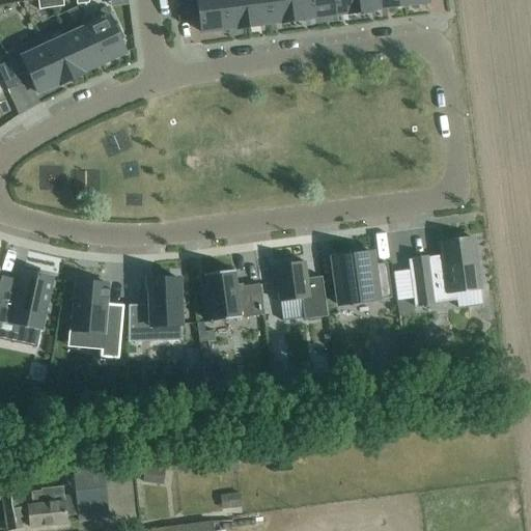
[(52,8),(50,0),(37,0),(39,10),(52,8)]
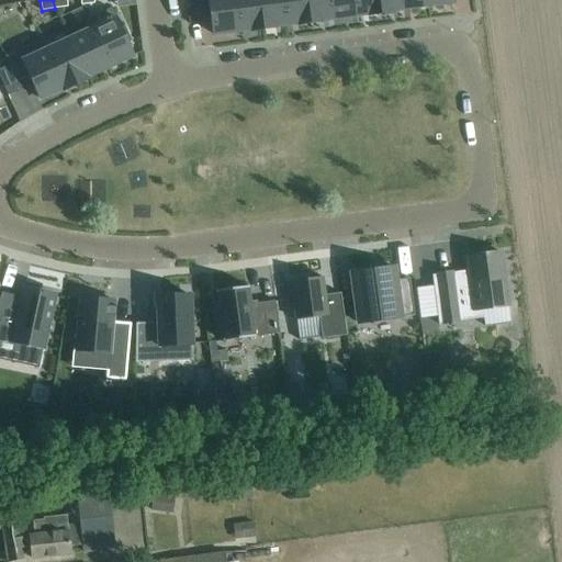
[(66,0),(53,0),(55,9),(68,8),(66,0)]
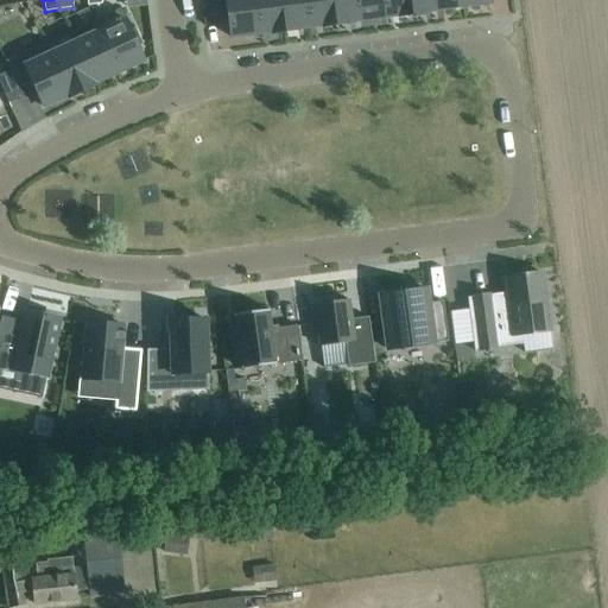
[(103,0),(106,11),(146,5),(145,0),(103,0)]
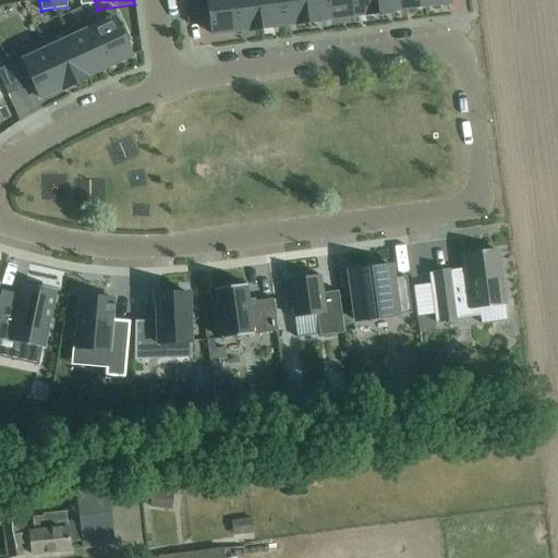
[(207,0),(211,35),(238,31),(233,0),(207,0)]
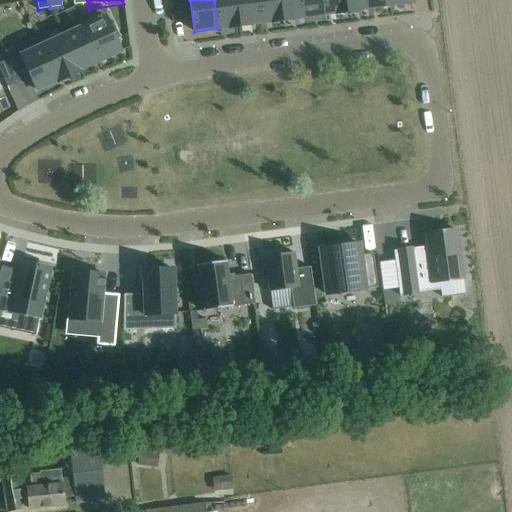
[(235,0),(214,0),(218,28),(229,27),(229,28),(240,27),(235,0)]
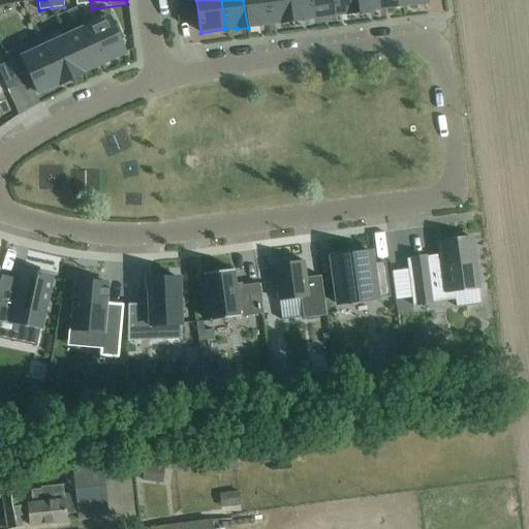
[(243,0),(248,28),(258,26),(258,25),(270,24),(266,0),(243,0)]
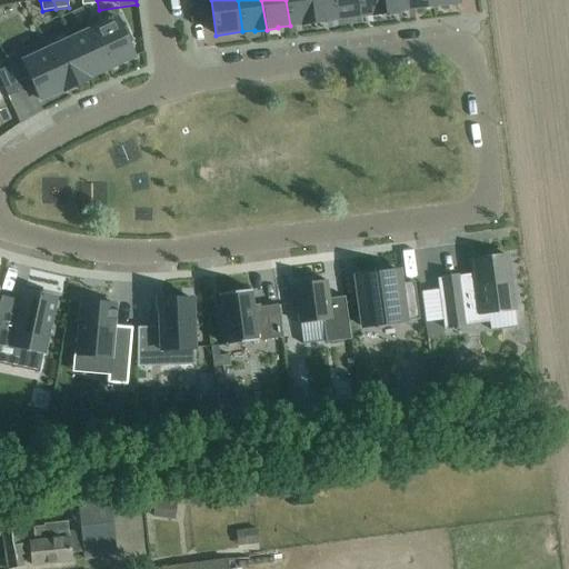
[(286,0),(290,26),(302,23),(302,25),(313,23),(310,0),(286,0)]
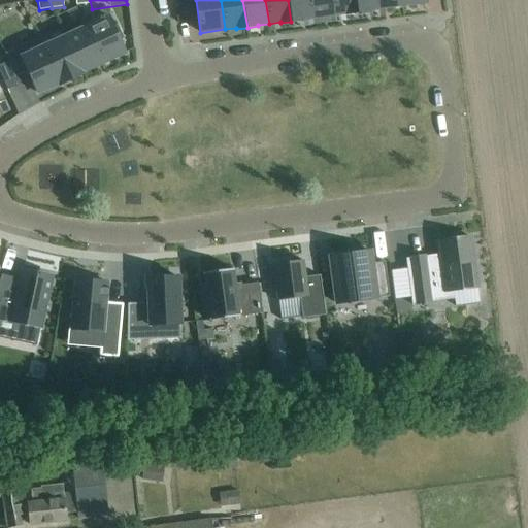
[(310,0),(288,0),(291,22),(302,21),(301,19),(314,18),(310,0)]
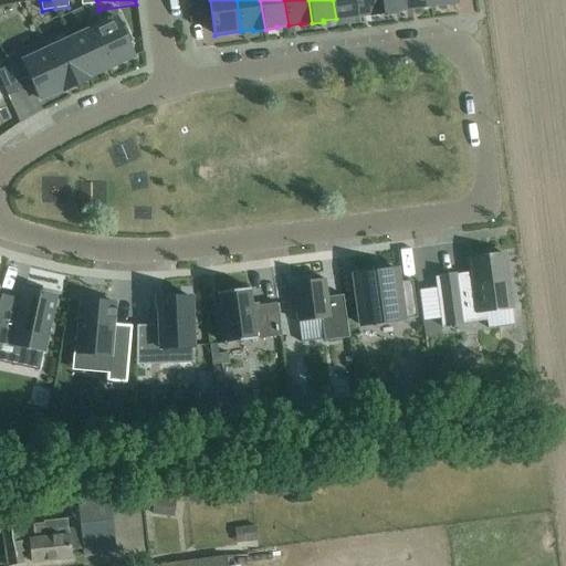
[(357,0),(333,0),(336,19),(359,16),(357,0)]
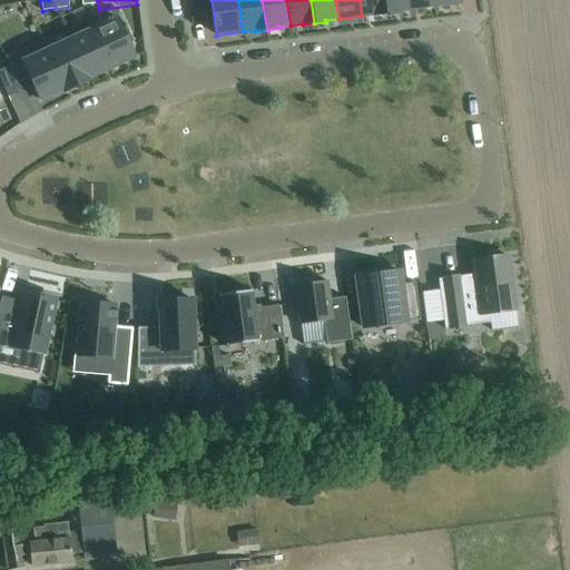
[(360,0),(362,16),(374,15),(374,16),(386,13),(383,0),(360,0)]
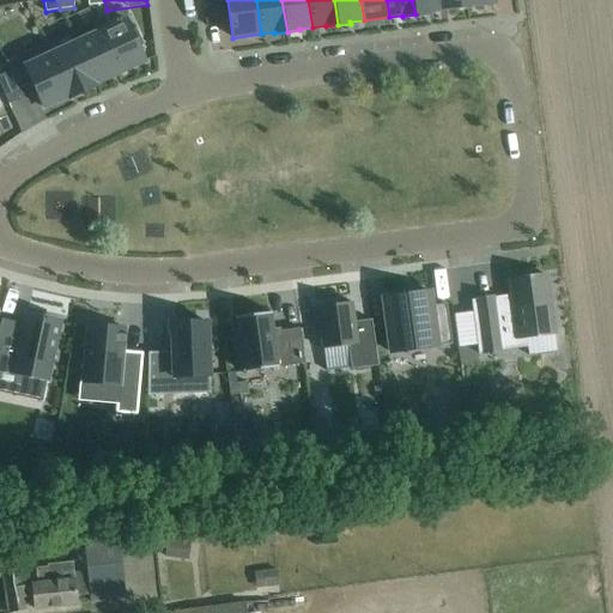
[(412,0),(416,14),(428,13),(428,12),(441,10),(438,0),(412,0)]
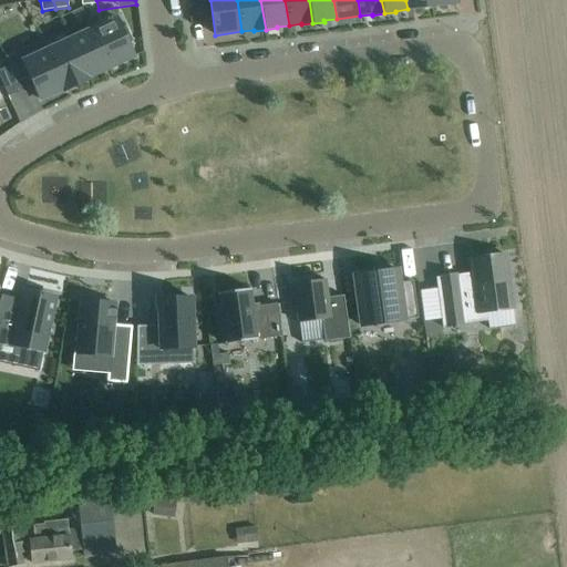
[(430,0),(405,0),(408,9),(431,7),(430,0)]
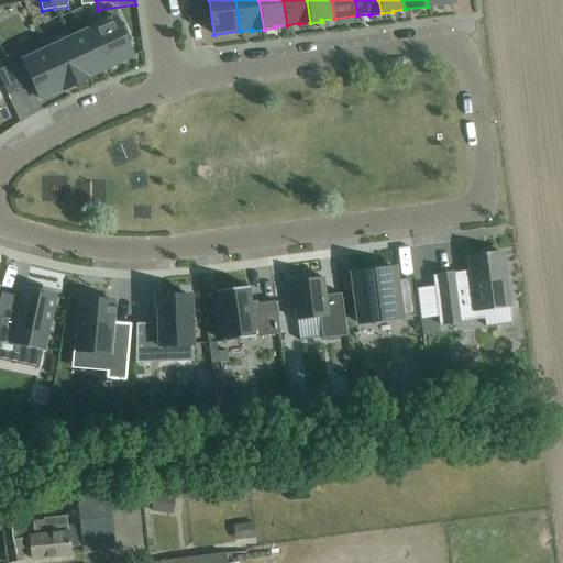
[(87,20),(109,67),(133,56),(127,43),(130,41),(124,29),(121,30),(111,9),(87,20)]
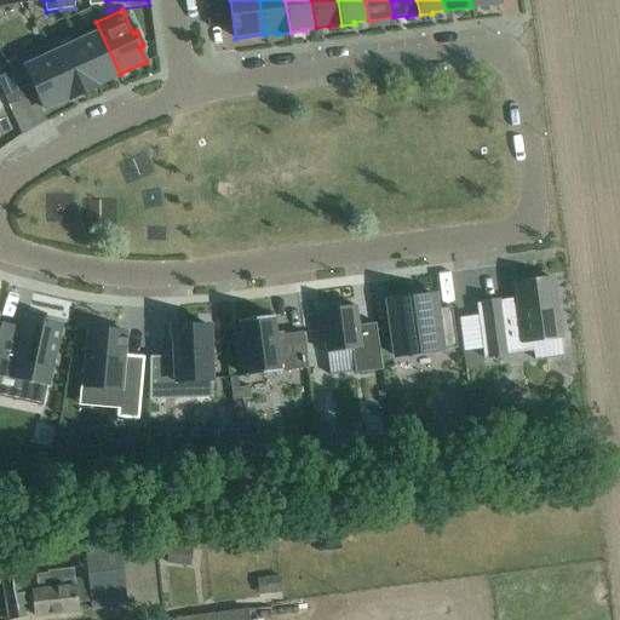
[(99,33),(76,44),(96,87),(97,86),(97,85),(120,74),(96,22),(95,22),(99,33)]
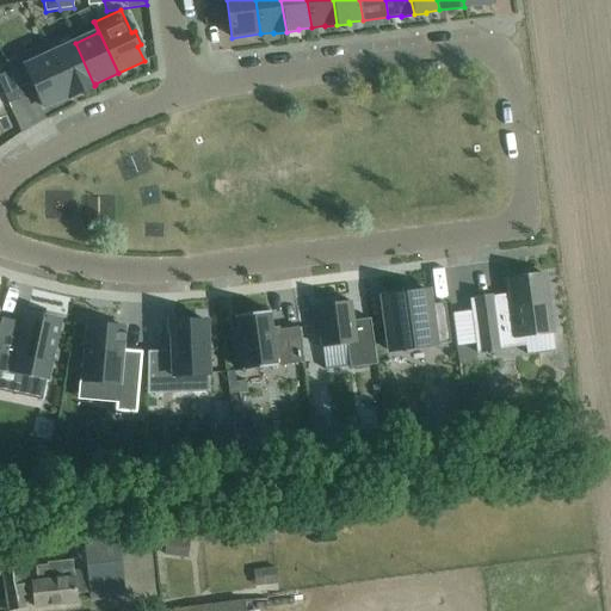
[(45,44),(71,97),(94,86),(75,43),(51,54),(47,43),(45,44)]
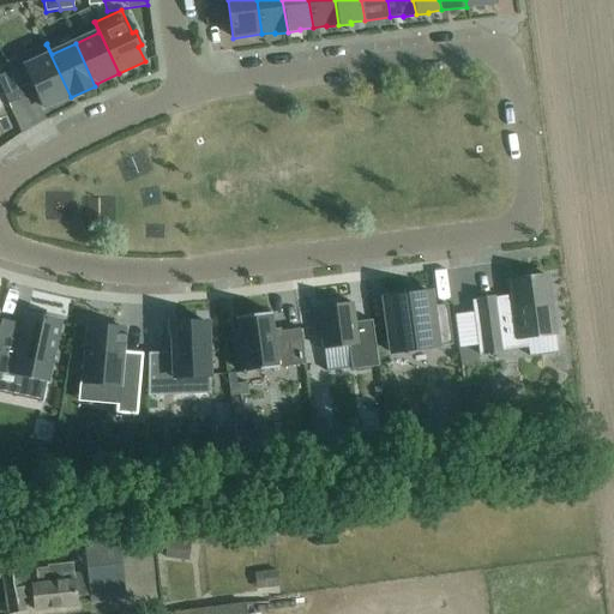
[(71,97),(46,44),(19,56),(32,84),(43,108),(68,97),(70,98),(71,97)]
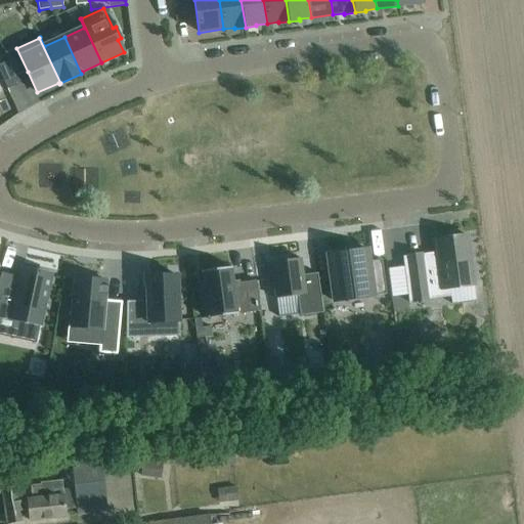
[(8,61),(15,77),(17,76),(28,72),(16,48),(15,48),(5,53),(8,61)]
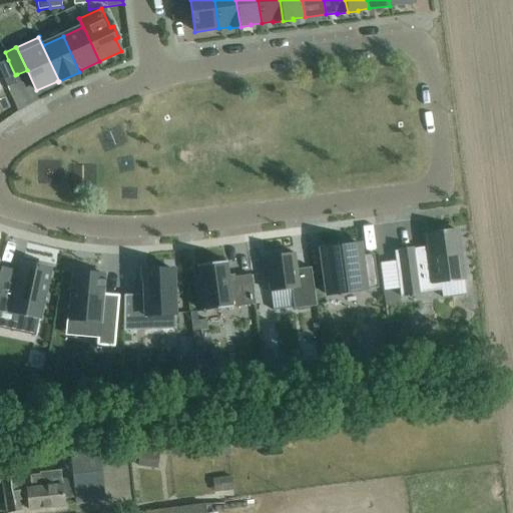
[(8,60),(0,63),(0,71),(7,87),(20,81),(17,74),(15,75),(8,60)]
